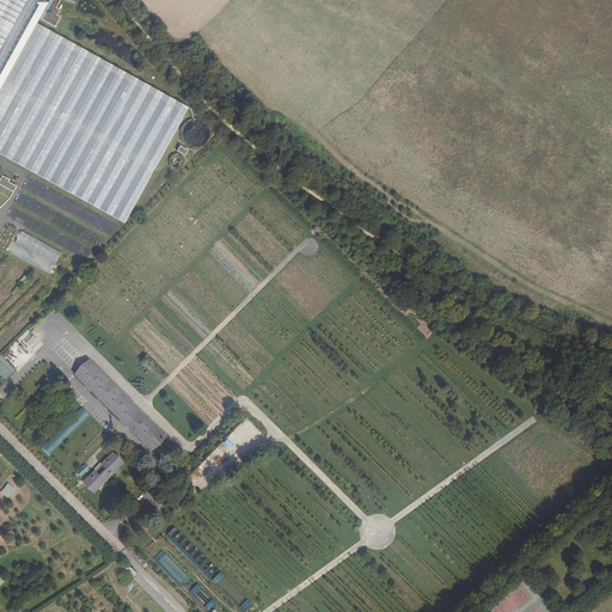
[(0,0),(0,154),(124,224),(189,109),(37,24),(40,19),(55,28),(61,17),(57,16),(60,10),(56,7),(60,0),(62,0),(68,4),(69,2),(69,0),(49,0),(48,2),(43,0),(0,0)]
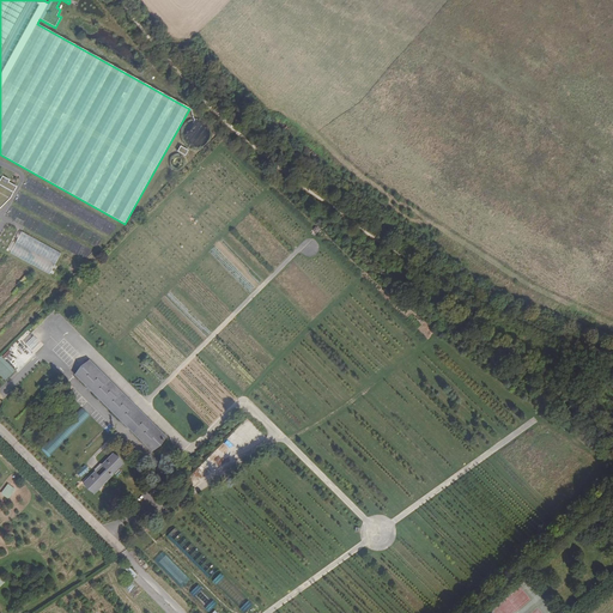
[(206,137),(198,121),(181,131),(189,146),(206,137)]
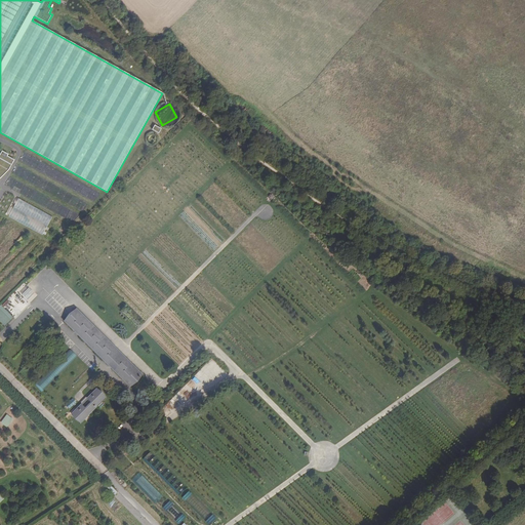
[(154,125),(152,130),(159,133),(161,129),(154,125)]
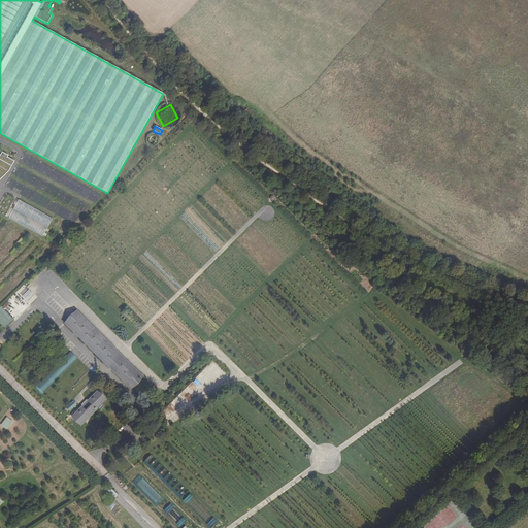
[(153,134),(147,140),(153,144),(158,139),(153,134)]
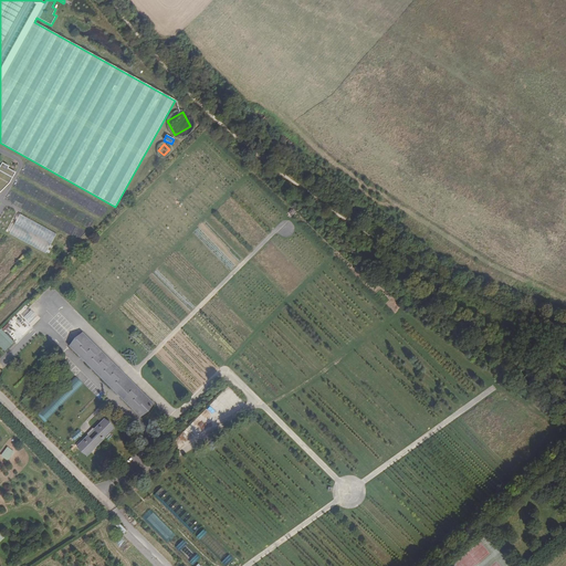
[(0,192),(9,184),(16,173),(8,169),(8,166),(1,163),(0,164),(0,192)]
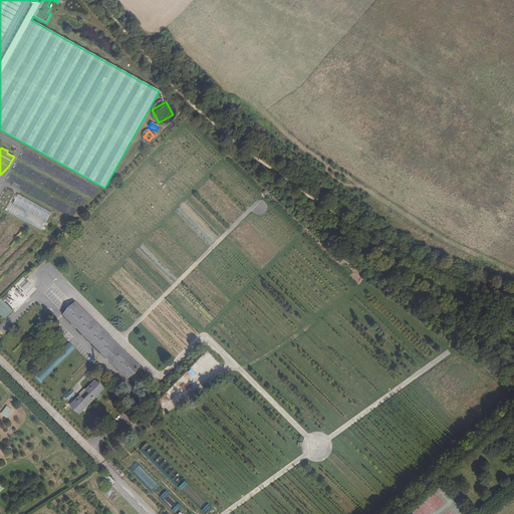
[(13,202),(8,212),(41,230),(51,212),(15,193),(11,201),(13,202)]
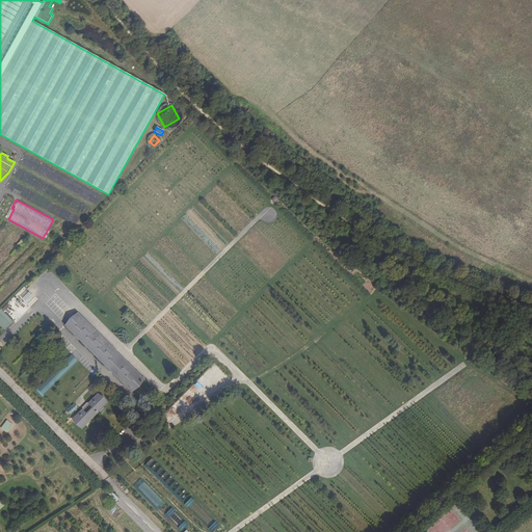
[(27,304),(34,297),(25,287),(17,294),(27,304)]
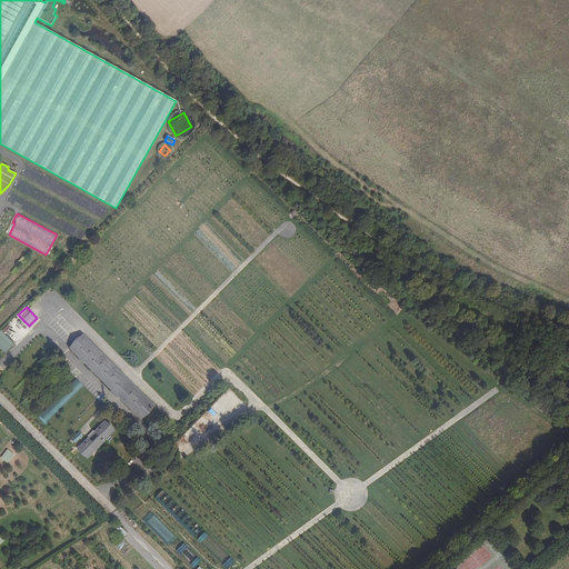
[(0,332),(0,349),(5,355),(15,345),(2,331),(0,332)]
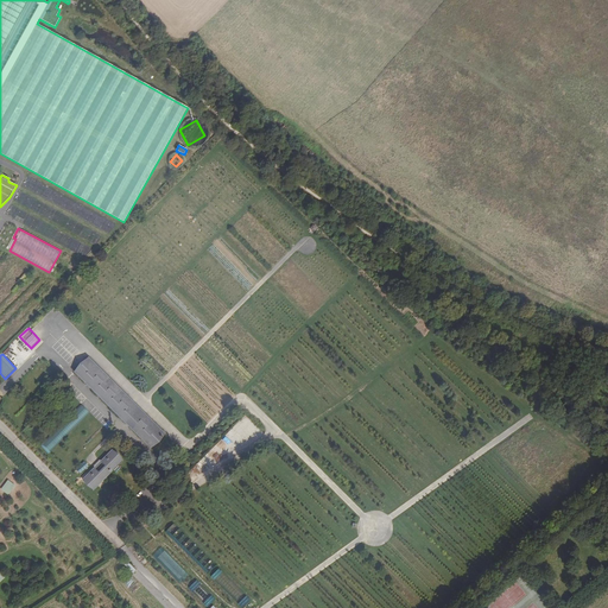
[(119,416),(132,403),(88,359),(75,372),(119,416)]
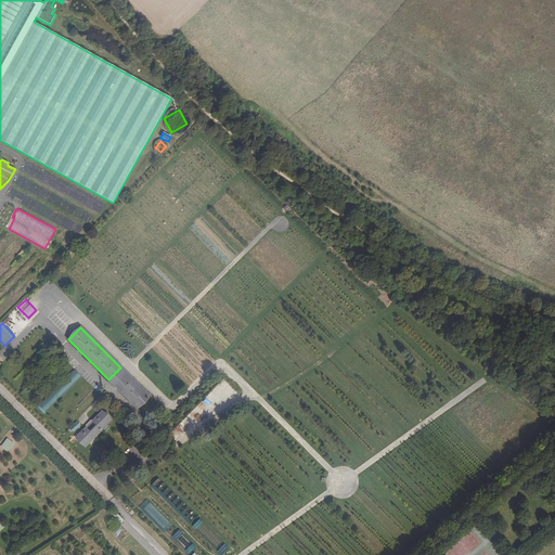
[(120,391),(132,379),(120,368),(108,379),(120,391)]
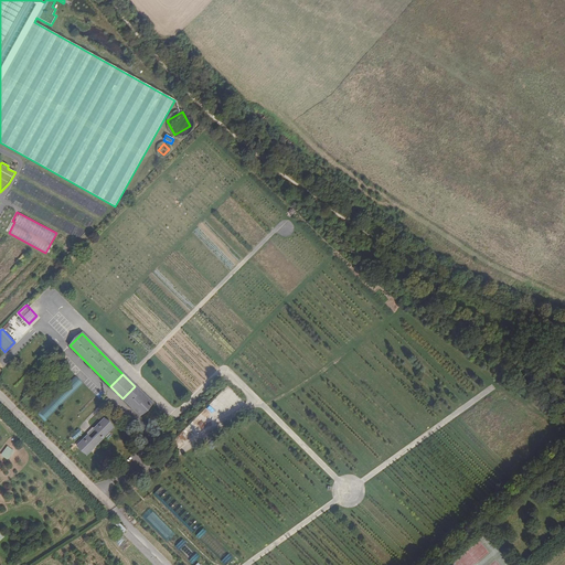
[(44,422),(83,383),(76,377),(38,415),(44,422)]
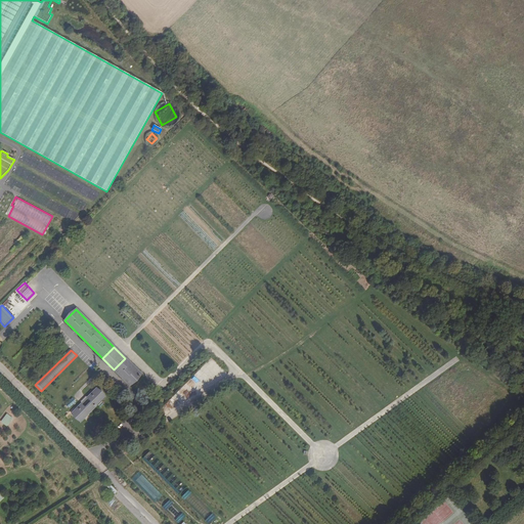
[(141,375),(125,358),(114,369),(130,385),(141,375)]
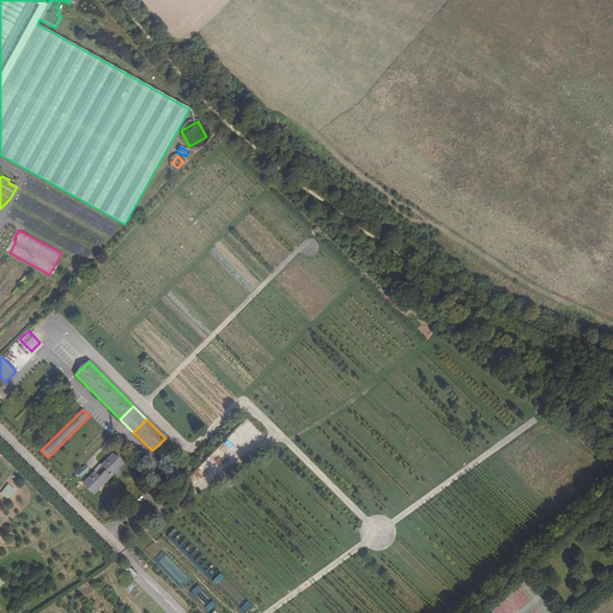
[(99,478),(95,473),(84,484),(95,493),(122,465),(113,455),(102,466),(108,471),(99,478)]
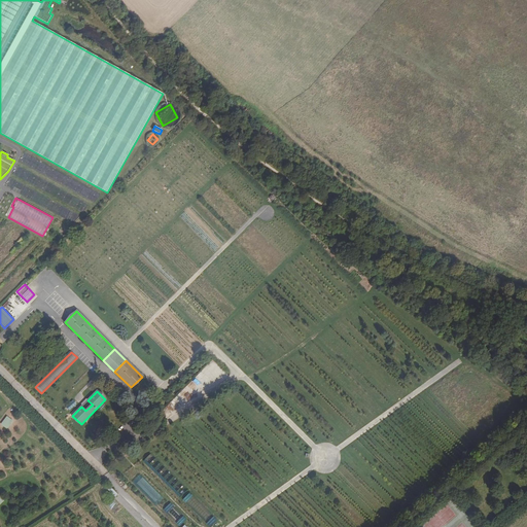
[(93,405),(88,400),(81,407),(85,411),(93,405)]
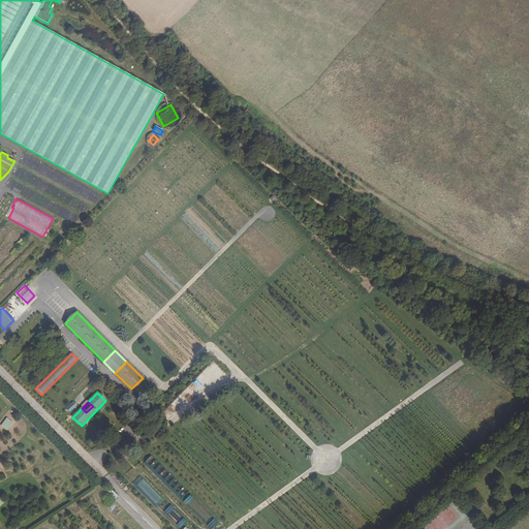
[(6,483),(0,487),(0,490),(4,495),(11,489),(6,483)]
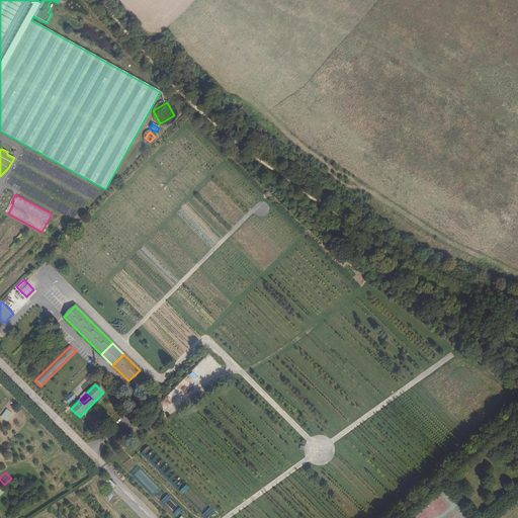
[(108,479),(105,481),(113,489),(115,486),(108,479)]
